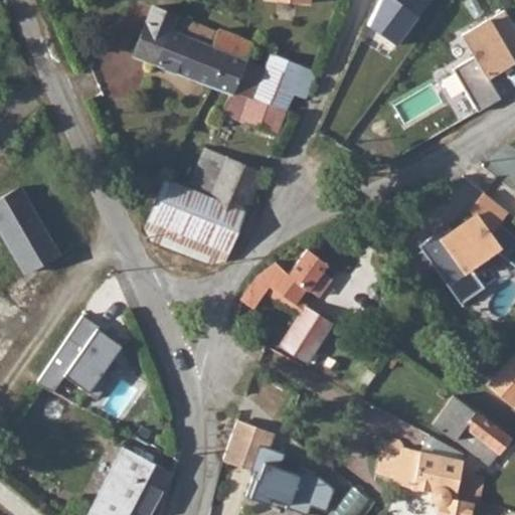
[(216,34),(153,7),(132,55),(177,74),(209,87),(231,36),(218,31),(216,34)]
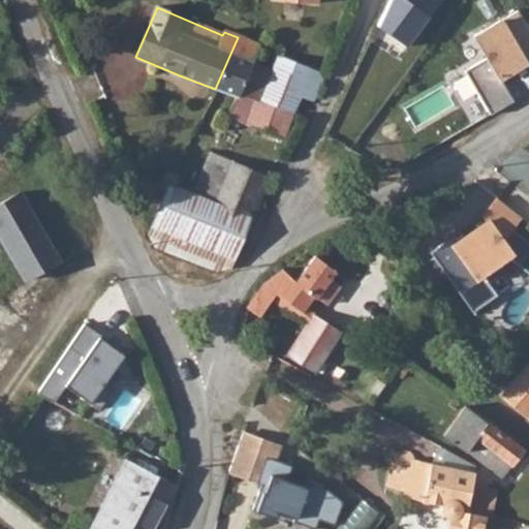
[(487,59),(464,72),(491,116),(514,101),(500,80),(528,63),(525,58),(528,55),(528,27),(518,9),(473,37),(487,59)]
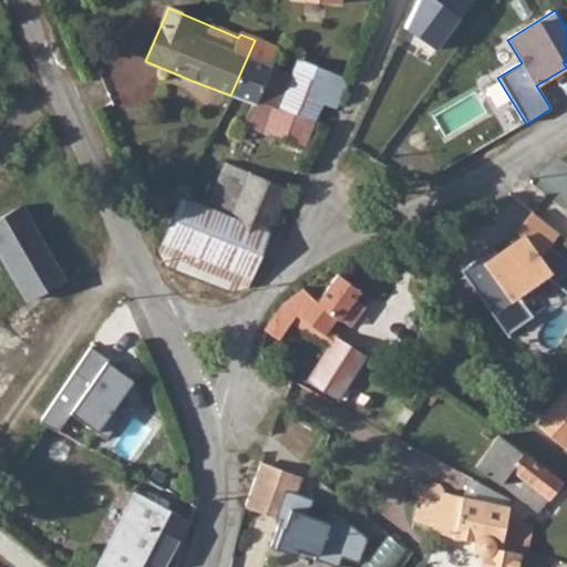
[(255,40),(230,95),(251,105),(243,127),(303,152),(313,123),(282,109),(277,107),(259,100),(271,69),(277,49),(255,40)]
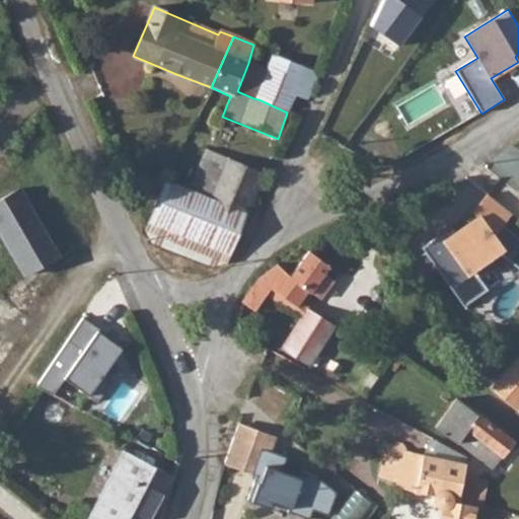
[(276,57),(258,99),(287,113),(294,94),(308,99),(317,75),(276,57)]
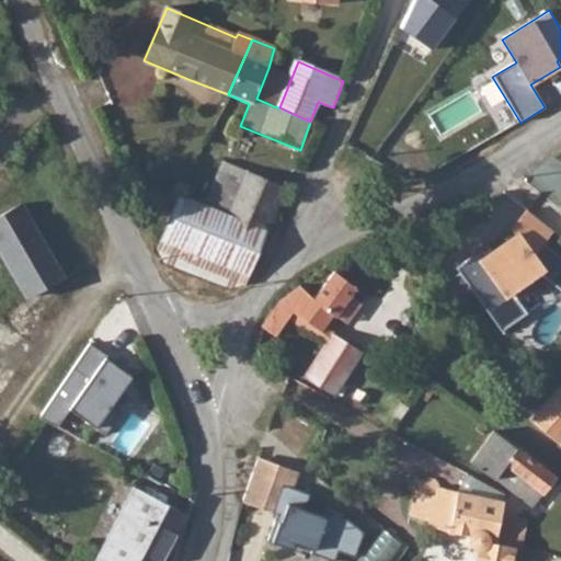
[(268,68),(256,99),(274,106),(286,76),(268,68)]
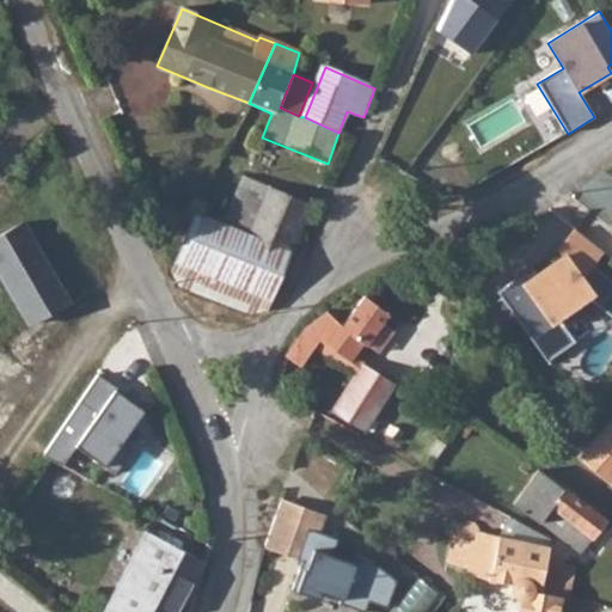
[(244,178),(225,226),(249,236),(270,189),(244,178)]
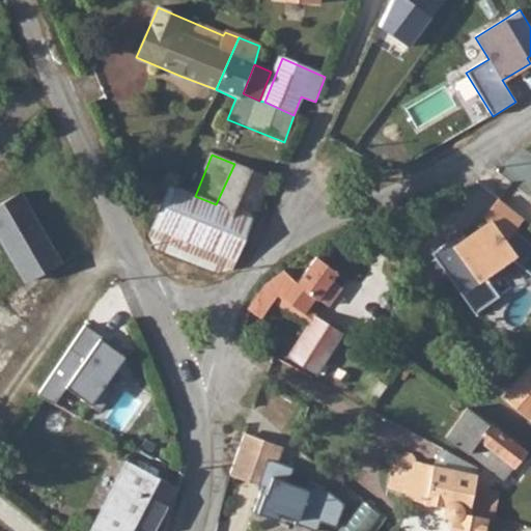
[(169,186),(149,234),(159,249),(217,273),(232,268),(269,179),(234,164),(216,204),(195,196),(169,186)]
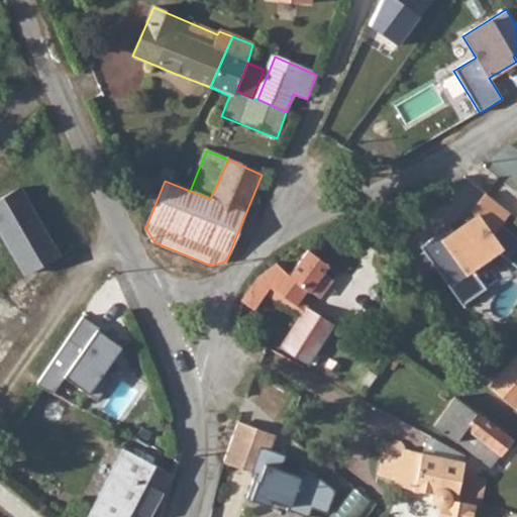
[(17,188),(0,196),(0,240),(17,275),(53,255),(17,188)]
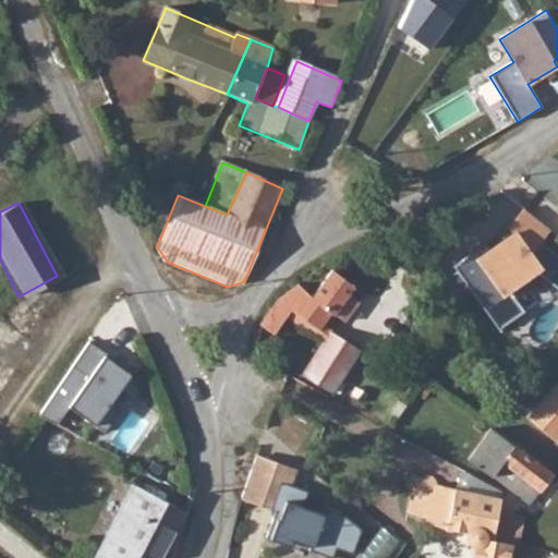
[(544,230),(518,211),(504,230),(508,235),(483,254),(481,250),(470,258),(469,255),(448,270),(451,275),(466,296),(492,330),(518,312),(502,291),(528,273),(557,294),(557,262),(534,244),(544,230)]
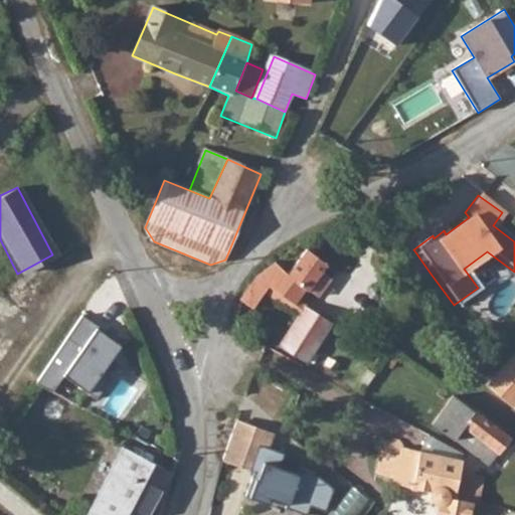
[(312,249),(292,276),(302,283),(322,256),(312,249)]
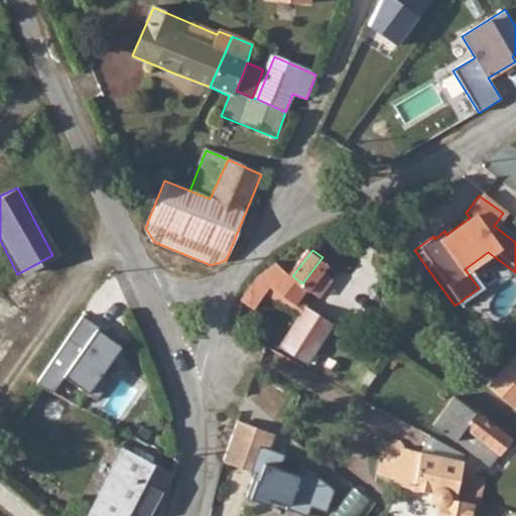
[(417,254),(406,261),(421,281),(431,274),(417,254)]
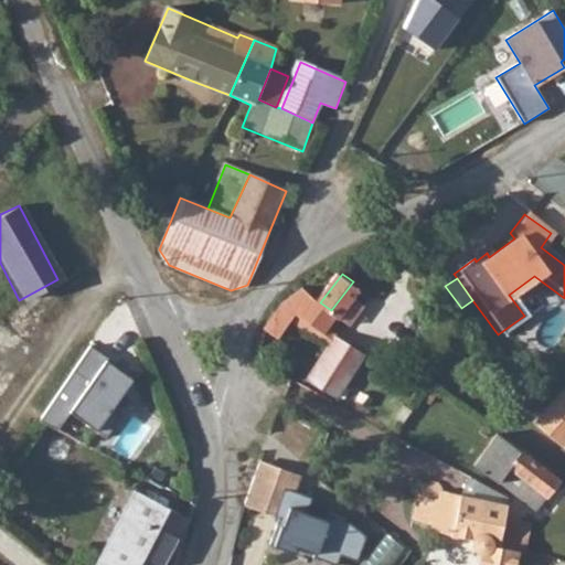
[(353,281),(331,310),(337,317),(340,319),(363,289),(353,281)]
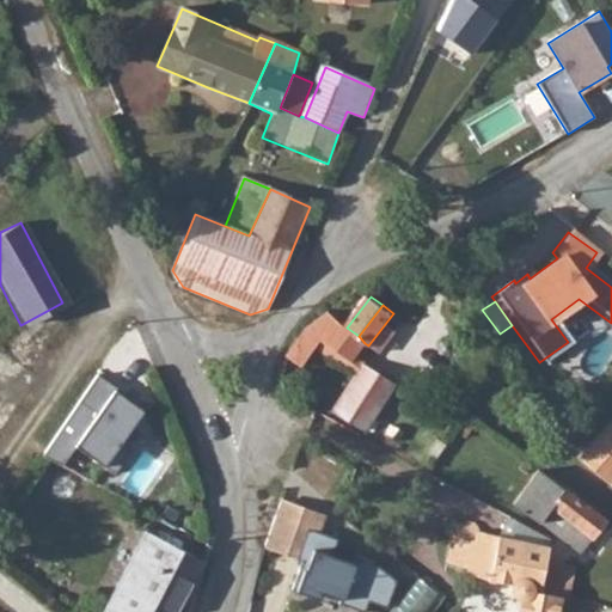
[(297,340),(291,350),(304,360),(319,340),(350,361),(365,343),(359,336),(347,328),(326,314),(319,317),(308,325),(297,340)]
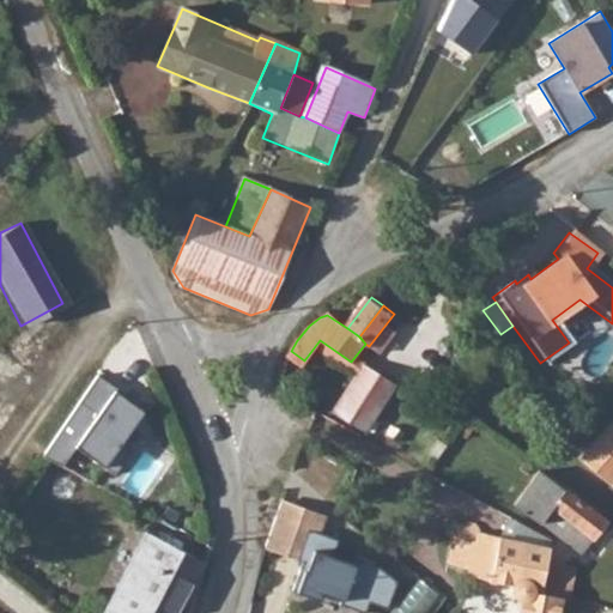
[(364,365),(333,413),(363,432),(395,386),(364,365)]
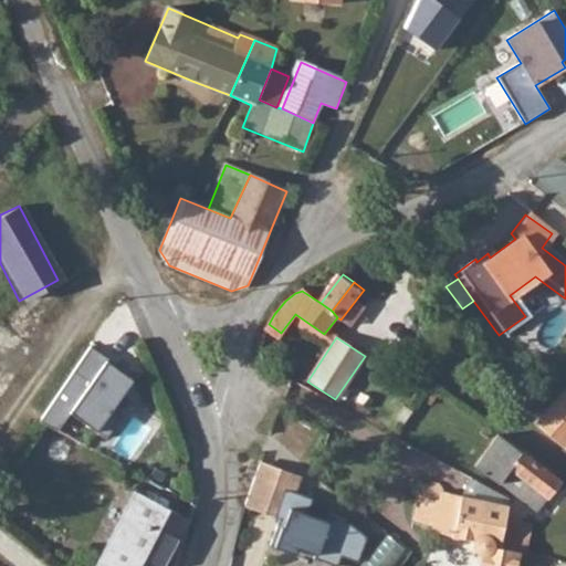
[(92,349),(41,422),(69,437),(80,421),(116,447),(132,425),(122,417),(143,388),(116,369),(114,373),(106,367),(109,362),(92,349)]
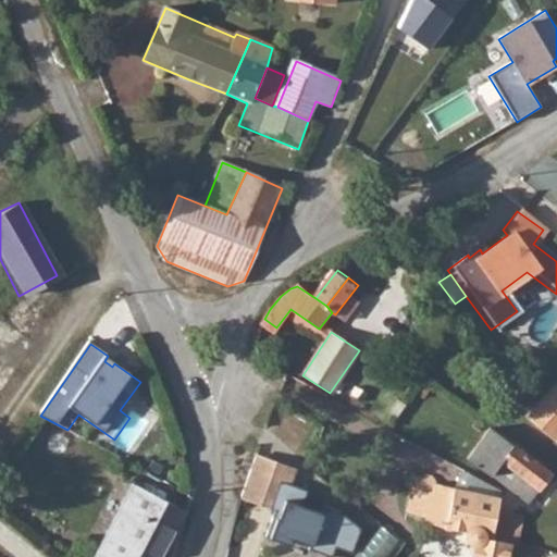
[(523,410),(544,430),(556,417),(556,418),(556,381),(552,381),(523,410)]
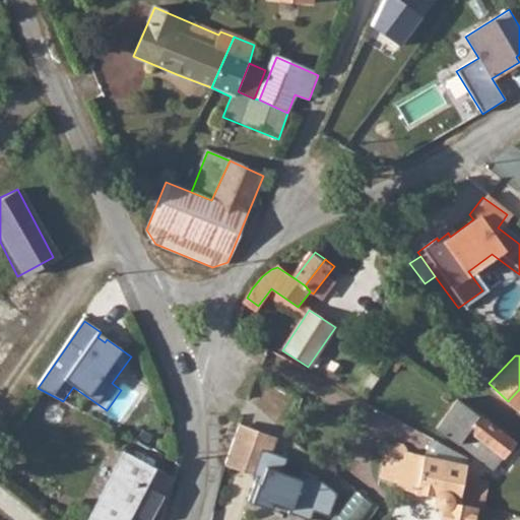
[(519,390),(519,389),(508,401),(512,405),(519,396),(519,390)]
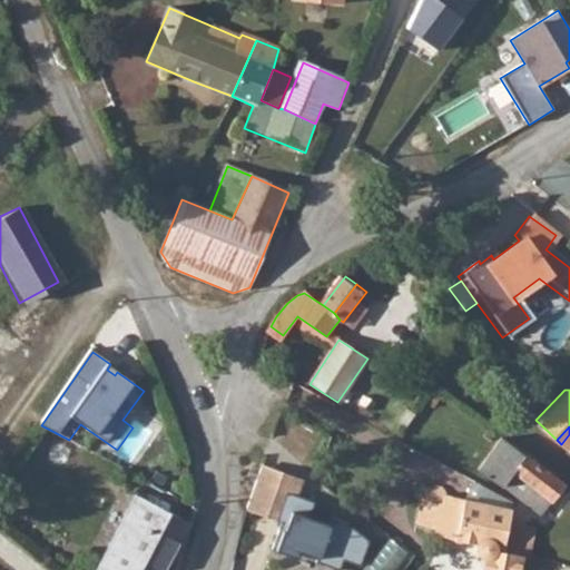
[(503,438),(479,468),(518,495),(540,513),(562,483),(503,438)]
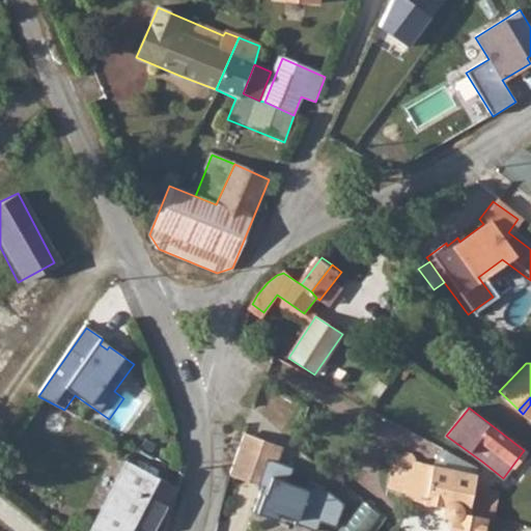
[(282,448),(244,434),(230,474),(263,485),(268,487),(267,493),(261,491),(254,510),(276,518),(278,511),(297,519),(296,522),(317,530),(322,520),(337,526),(345,501),(330,482),(313,479),(312,485),(292,481),(296,466),(279,463),(282,448)]
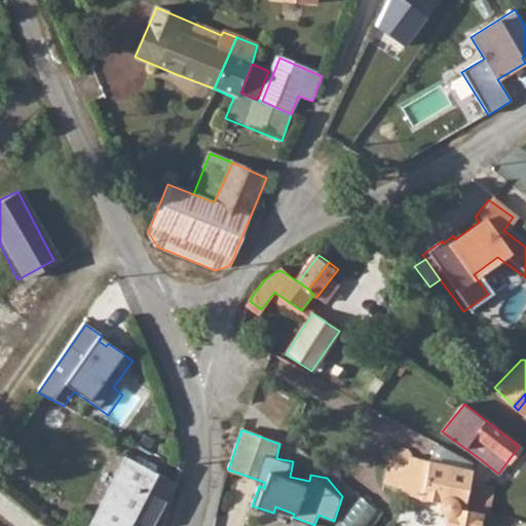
[(397,452),(396,455),(396,457),(396,460),(391,459),(385,483),(404,487),(403,492),(451,504),(444,525),(477,525),(481,512),(465,508),(472,482),(475,470),(412,456),(412,452),(408,448),(401,448),(397,452)]
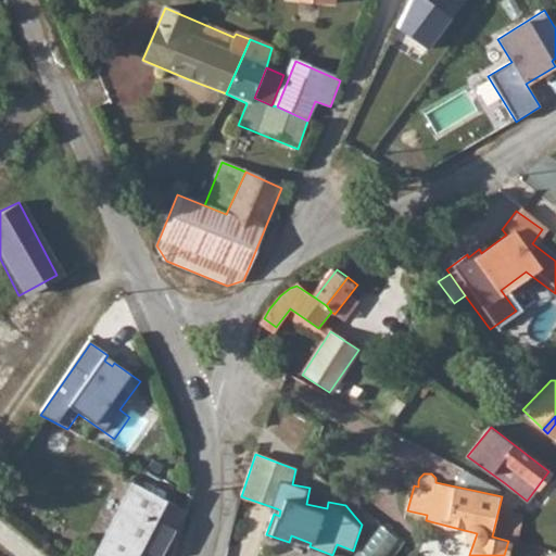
[(97,553),(96,555),(161,555),(186,510),(134,484),(97,553)]
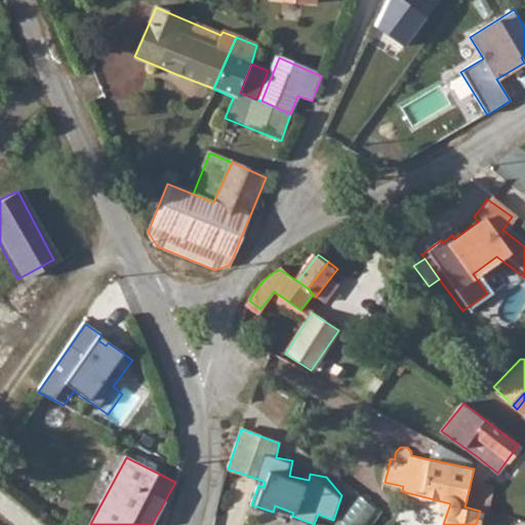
[(471,481),(465,507),(480,511),(488,513),(495,487),(471,481)]
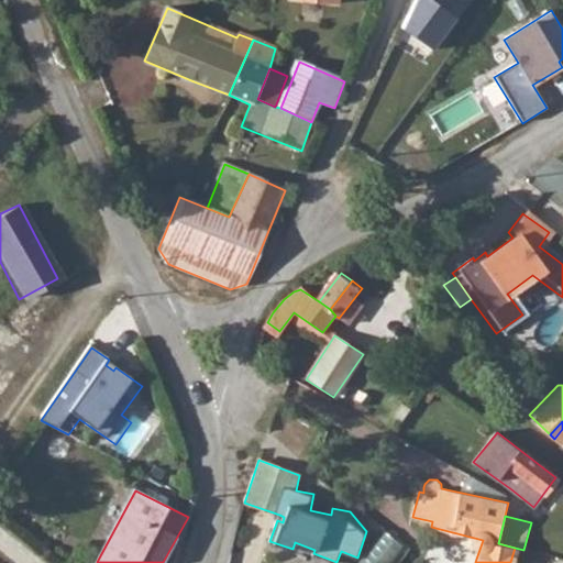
[(385,530),(364,562),(388,562),(403,541),(385,530)]
